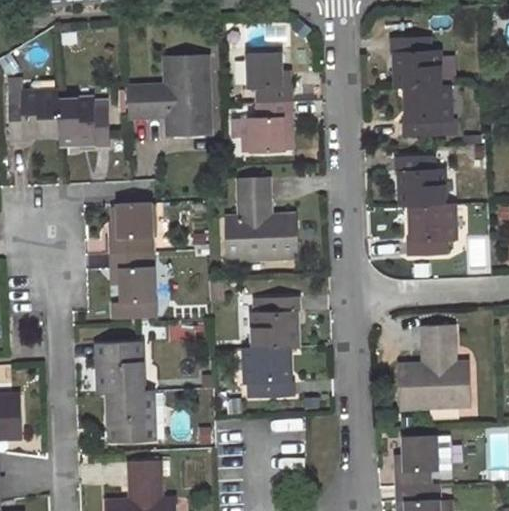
[(428,37),(387,39),(387,52),(394,52),(395,88),(404,88),(438,87),(436,50),(429,50),(428,37)]
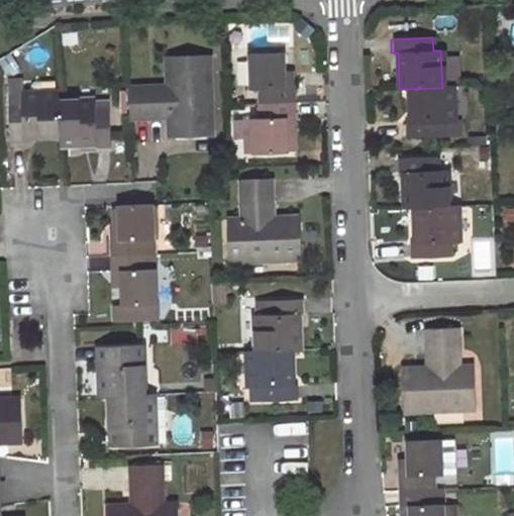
[(211,136),(208,55),(166,57),(167,87),(126,89),(127,117),(167,116),(168,138),(211,136)]
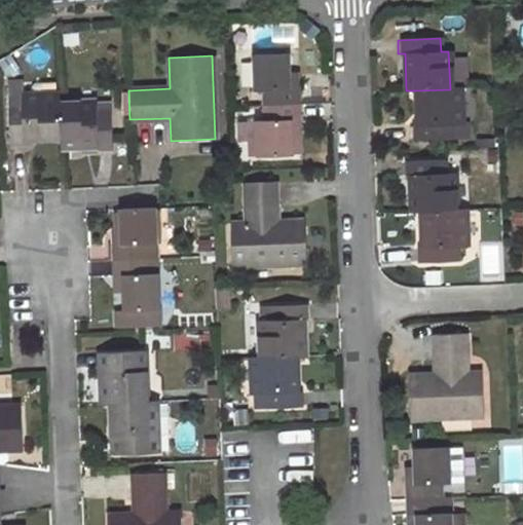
[(288,55),(252,57),(253,92),(262,92),(262,107),(299,106),(298,81),(289,82),(289,75),(288,55)]
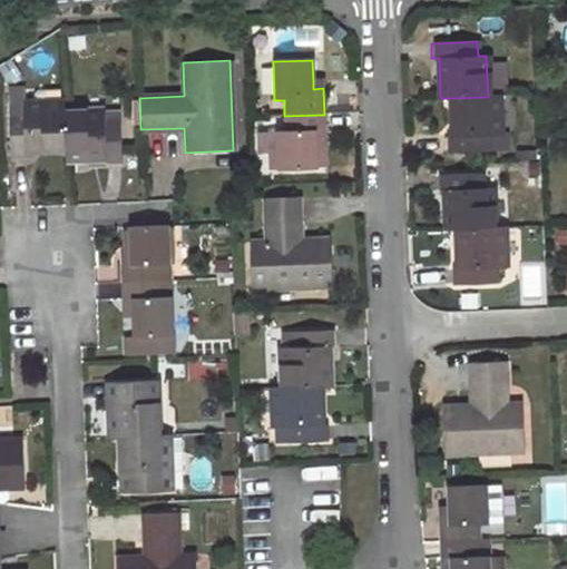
[(442,138),(442,153),(490,150),(489,136),(500,136),(498,96),(488,97),(450,98),(451,137),(442,138)]
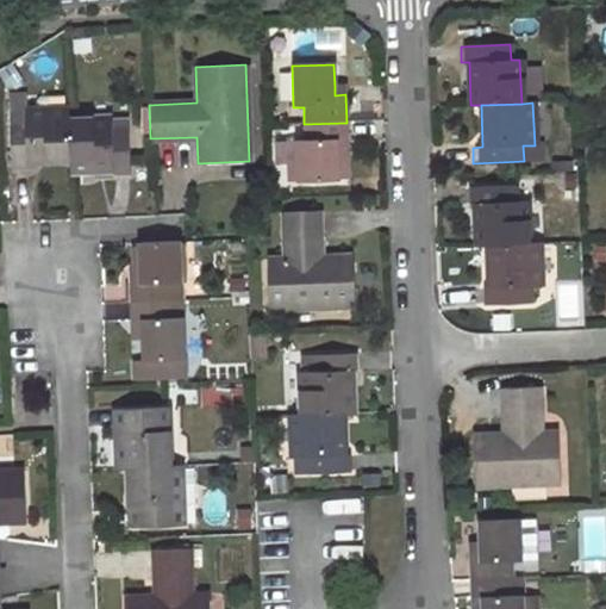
[(24,119),(10,120),(11,167),(25,167),(25,161),(69,159),(67,123),(66,111),(24,112),(24,119)]
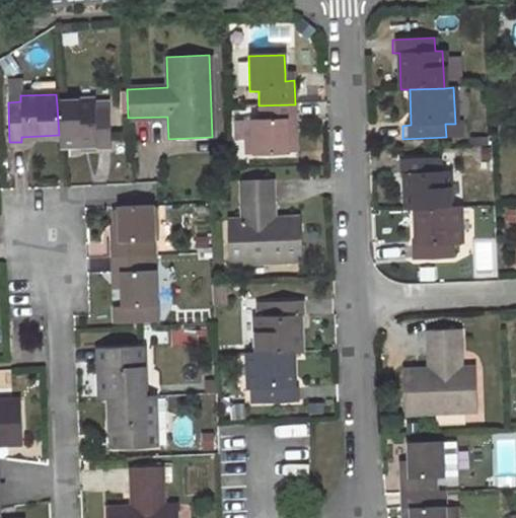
[(108,148),(108,107),(94,108),(94,102),(57,104),(59,135),(59,145),(96,143),(96,148),(108,148)]
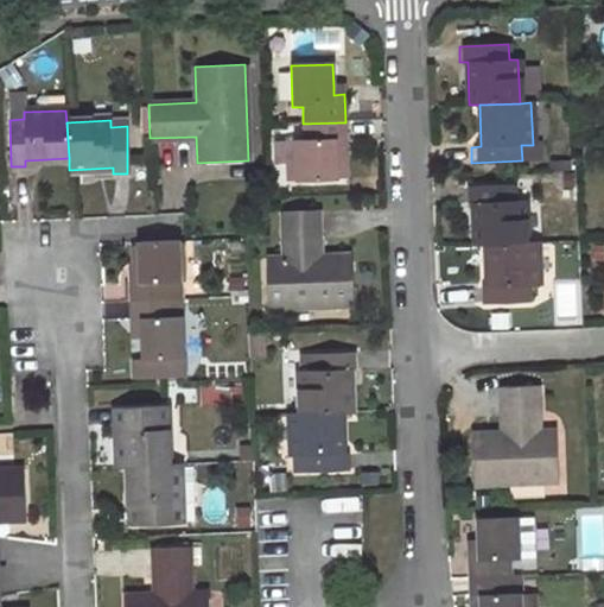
[(293,140),(294,182),(337,179),(337,178),(336,150),(347,150),(345,122),(303,124),(304,140),(293,140)]
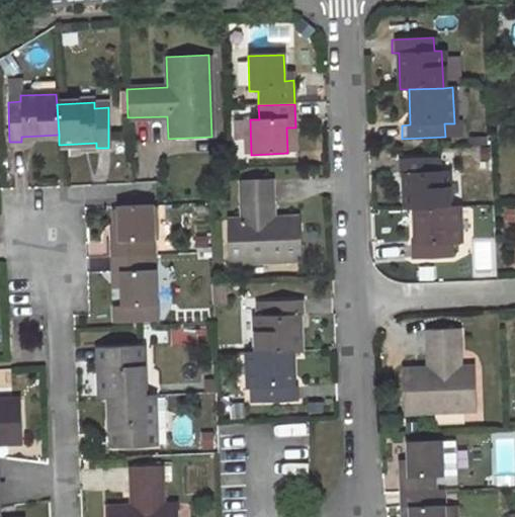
[(238,156),(251,155),(250,119),(237,120),(238,156)]
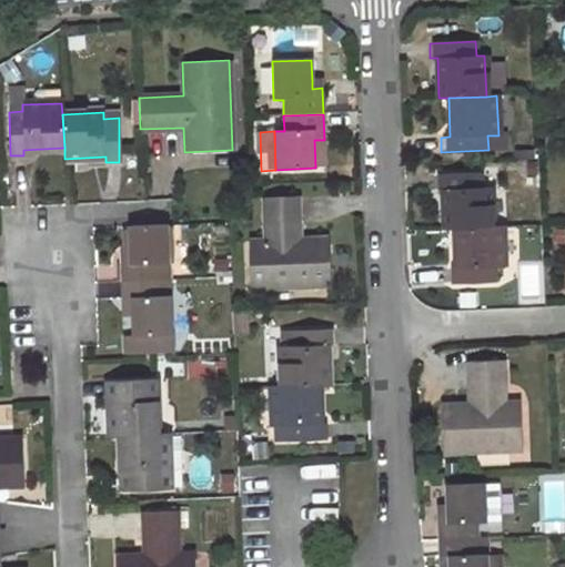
[(325,166),(324,140),(314,140),(315,166),(325,166)]
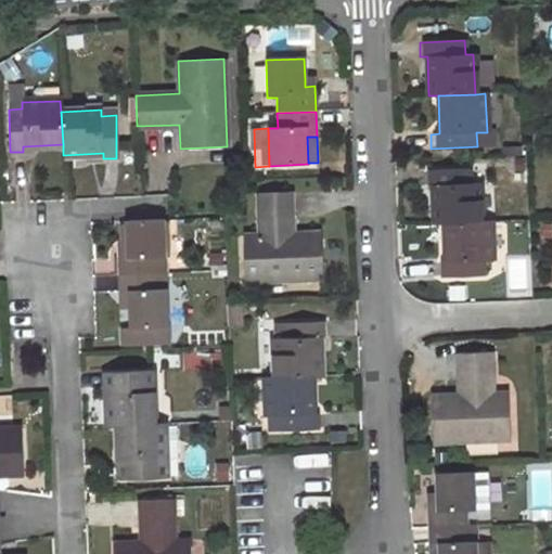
[(469,168),(424,169),(425,184),(433,184),(434,226),(438,226),(480,223),(479,182),(470,182),(469,168)]
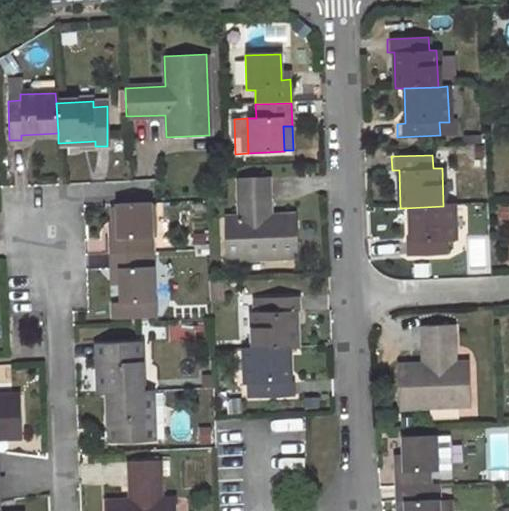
[(267,178),(237,178),(238,218),(223,218),(225,260),(297,258),(295,215),(269,217),(267,178)]
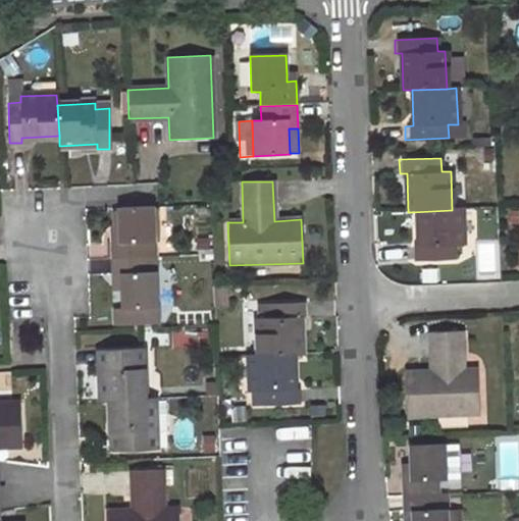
[(154,207),(117,209),(117,227),(117,235),(110,236),(110,259),(147,258),(147,243),(155,242),(154,207)]
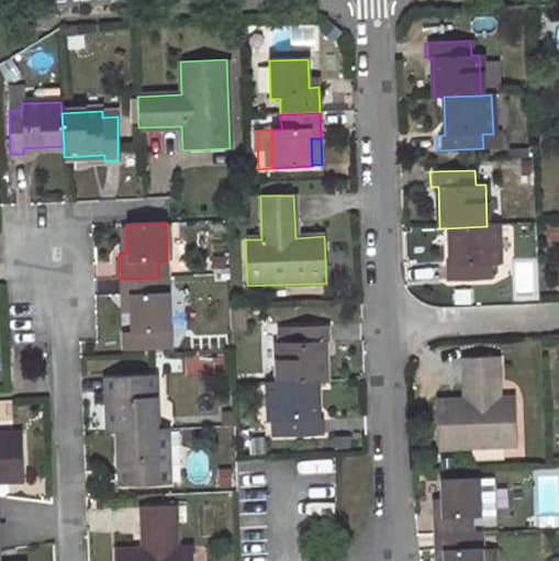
[(439,265),(440,279),(489,278),(489,264),(499,264),(498,226),(487,226),(444,228),(446,265),(439,265)]
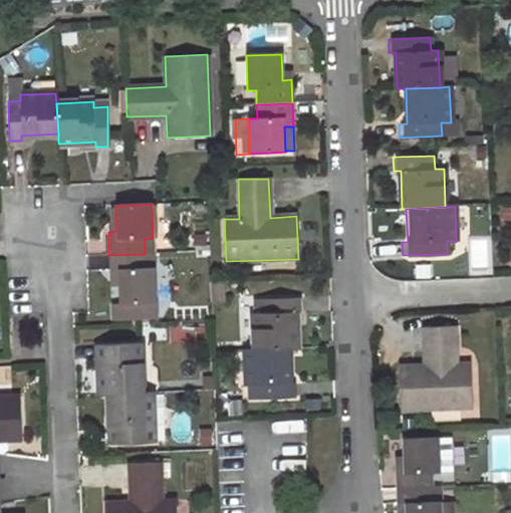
[(153,253),(153,238),(145,239),(145,254),(153,253)]
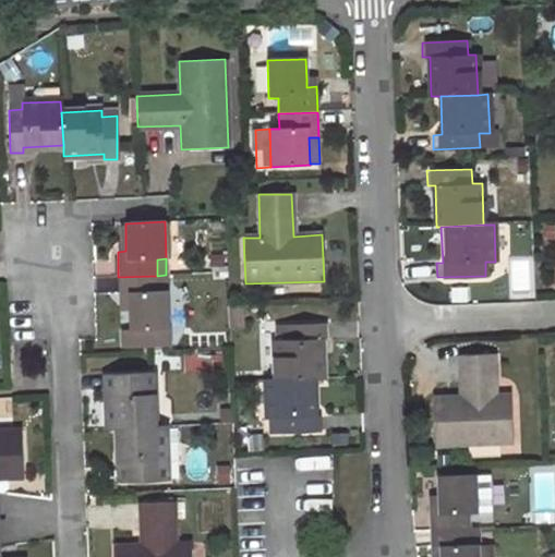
[(158,291),(167,291),(166,275),(157,276),(158,291)]
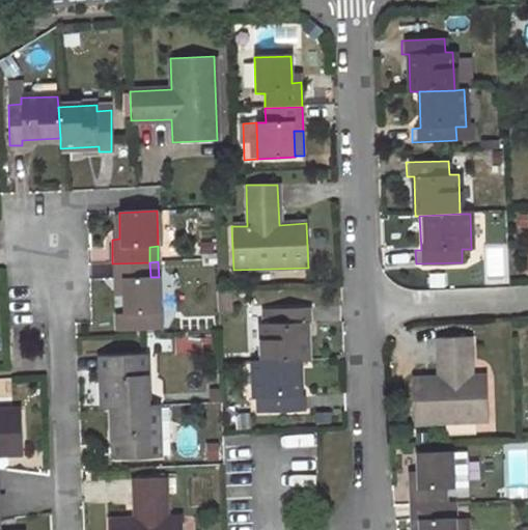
[(114,314),(114,330),(161,330),(159,277),(150,277),(149,262),(112,263),(113,287),(122,287),(122,294),(122,314),(114,314)]
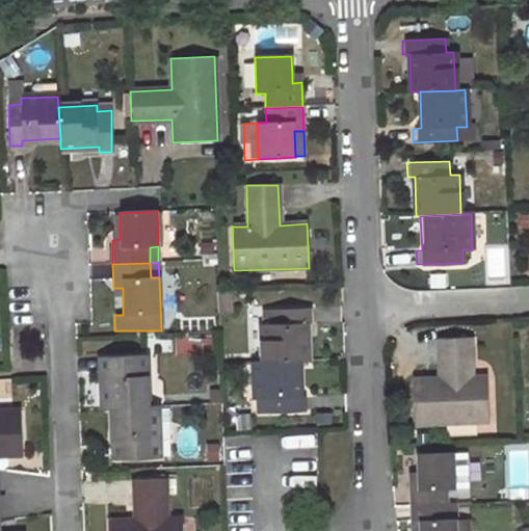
[(311,309),(268,311),(269,324),(262,324),(263,363),(297,361),(308,361),(307,322),(312,322),(311,309)]
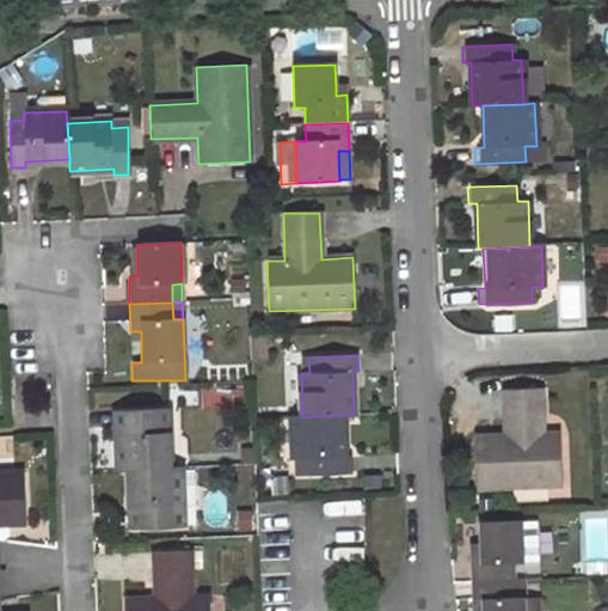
[(504,437),(474,438),(477,488),(560,486),(559,435),(540,435),(539,391),(503,391),(504,437)]
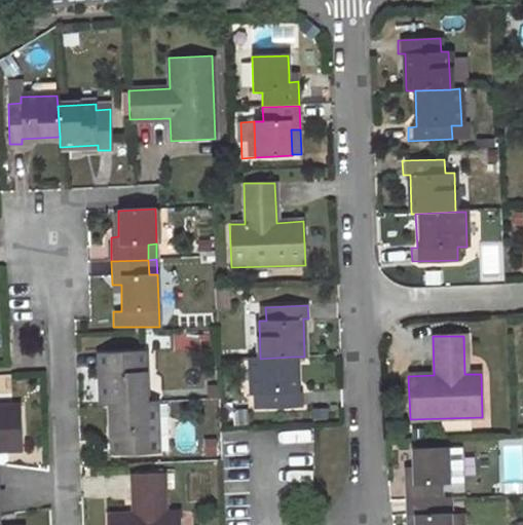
[(142,352),(100,353),(102,405),(111,404),(143,403),(142,352)]
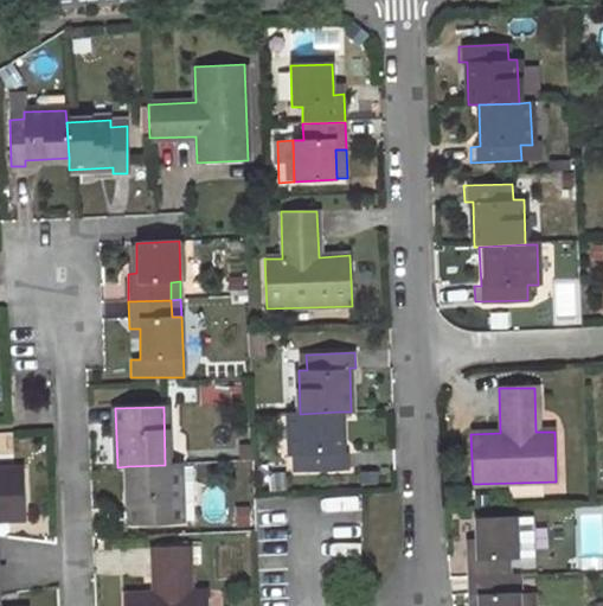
[(299,455),(299,472),(345,470),(345,454),(340,454),(339,412),(300,414),(290,414),(292,455),(299,455)]
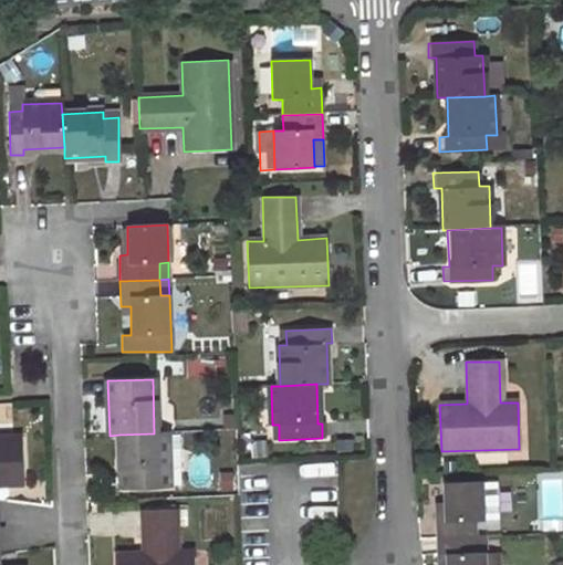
[(120,435),(122,489),(166,488),(164,432),(154,433),(120,435)]
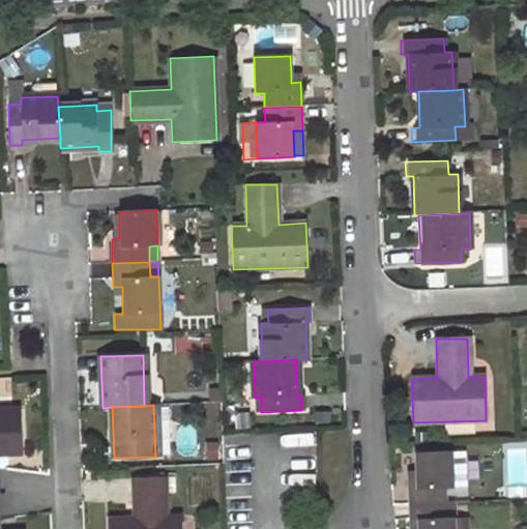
[(0,452),(21,452),(19,409),(0,409),(0,452)]
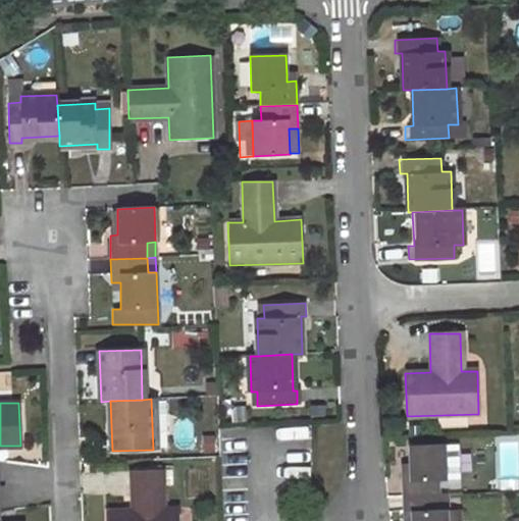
[(448,445),(410,446),(410,465),(410,471),(402,471),(403,497),(438,496),(438,479),(449,479),(448,446),(448,445)]
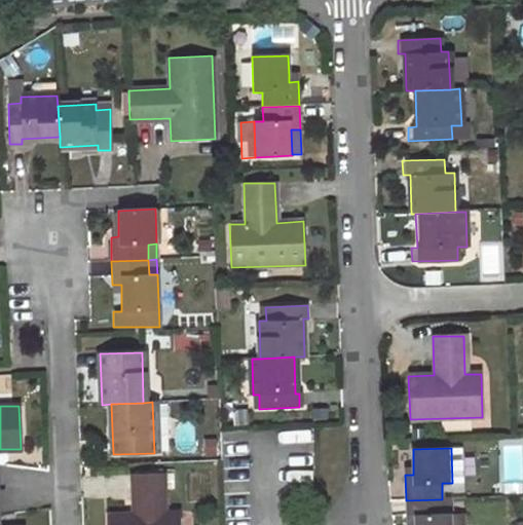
[(464,448),(451,449),(452,483),(465,482),(464,448)]
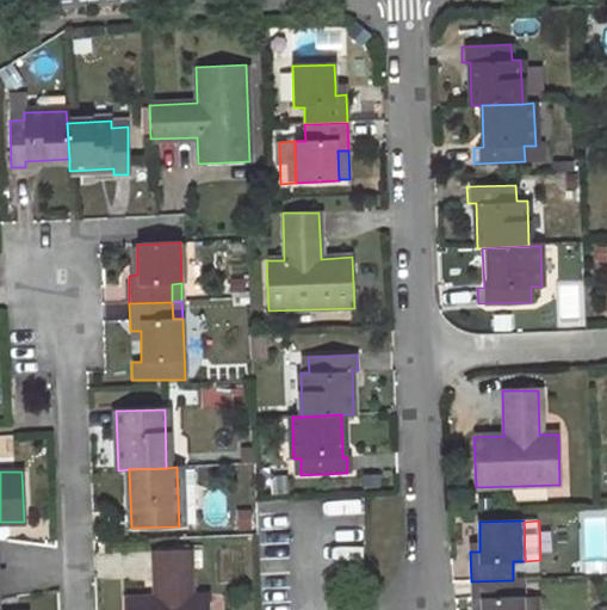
[(124,597),(123,609),(208,609),(209,596),(190,596),(190,552),(154,552),(155,597),(124,597)]
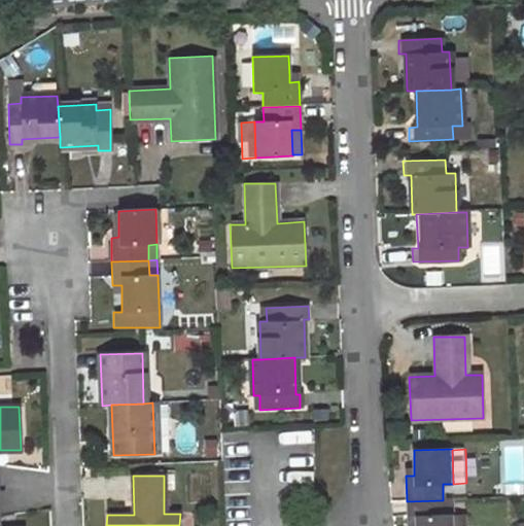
[(454,525),(454,513),(444,514),(443,500),(407,501),(408,525),(416,525),(454,525)]
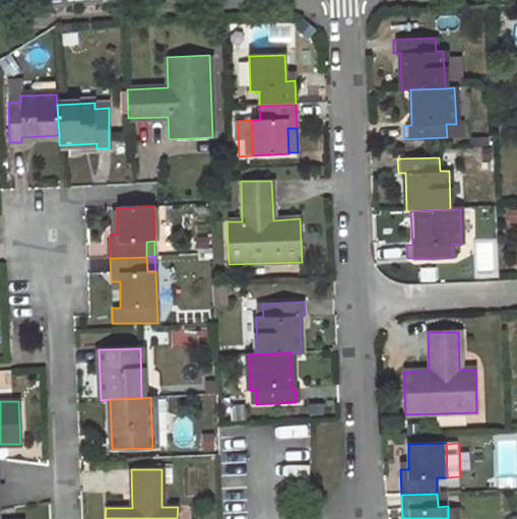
[(448,506),(448,518),(460,518),(460,506),(448,506)]
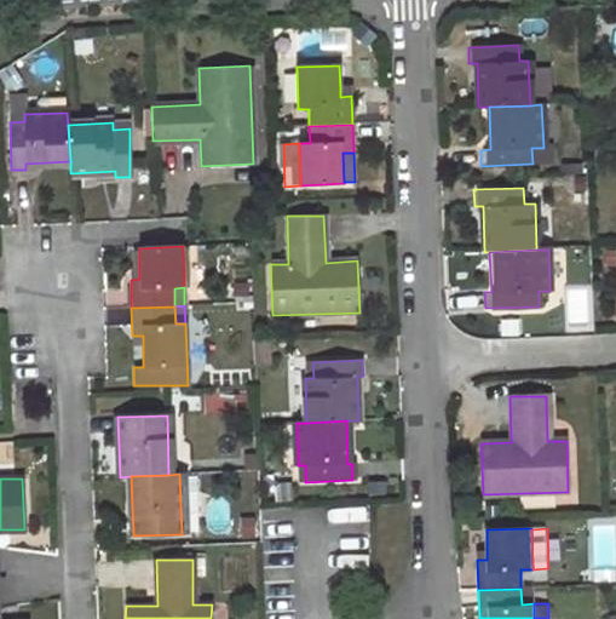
All buildings are outlined.
